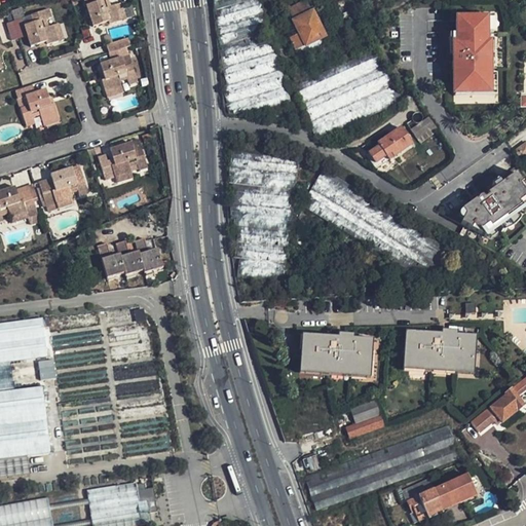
[(98,0),(99,2),(88,5),(96,27),(111,22),(112,25),(123,22),(118,5),(113,7),(110,0),(98,0)]
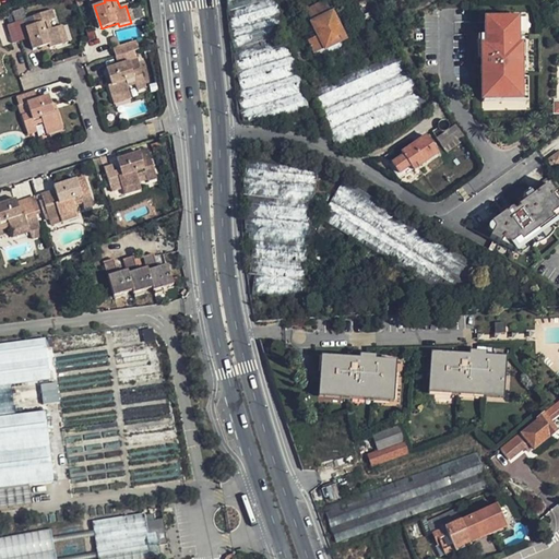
[(275,0),(268,0),(230,12),(235,49),(286,33),(275,0)]
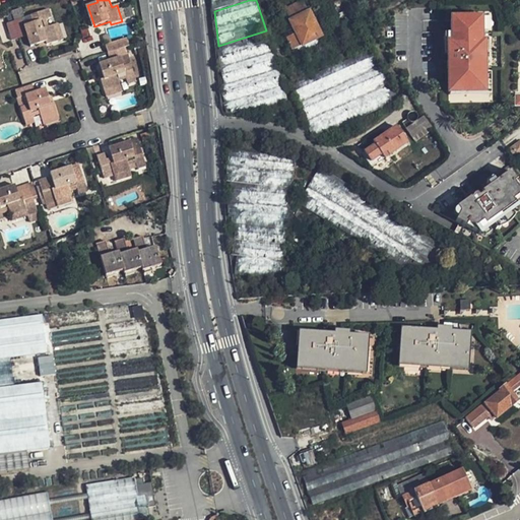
[(302,46),(321,37),(314,22),(313,19),(309,11),(309,12),(304,3),(286,11),(290,20),(289,20),(296,33),(286,37),(293,50),(302,46)]
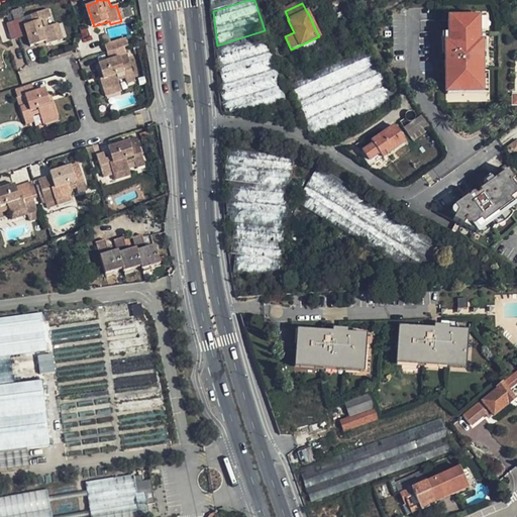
[(126,19),(120,4),(116,5),(121,21),(126,19)]
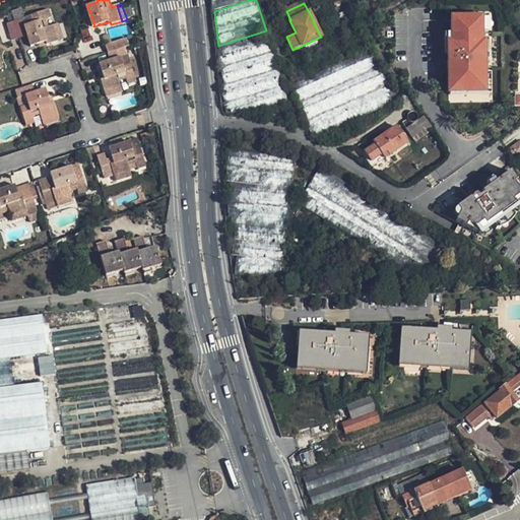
[(45,10),(33,14),(35,21),(24,24),(22,17),(25,16),(22,7),(12,10),(15,19),(7,22),(13,41),(28,37),(31,46),(47,42),(48,45),(60,41),(54,24),(50,26),(47,19),(45,10)]
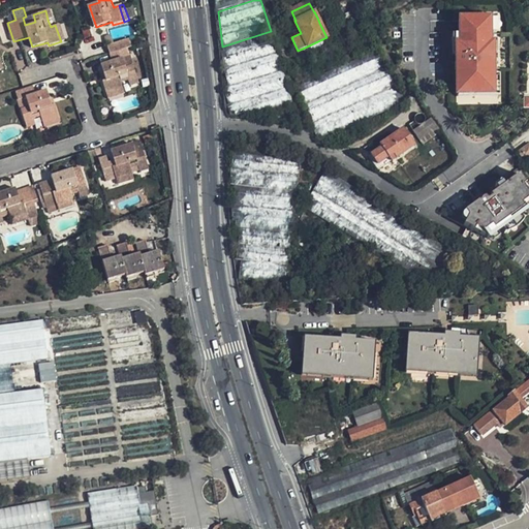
[(26,17),(23,18),(25,25),(35,22),(33,14),(26,17)]
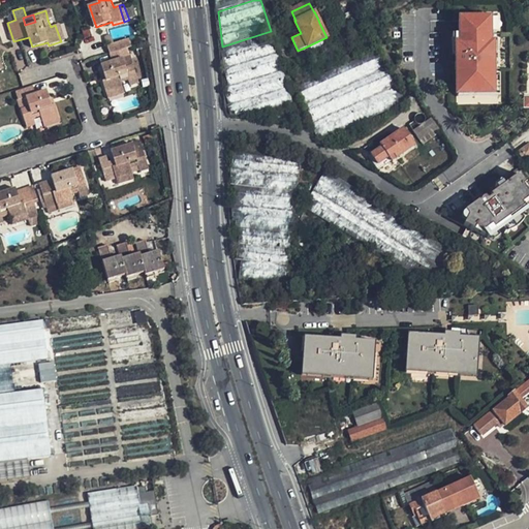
[(485,17),(485,20),(489,20),(489,34),(495,34),(495,17),(485,17)]
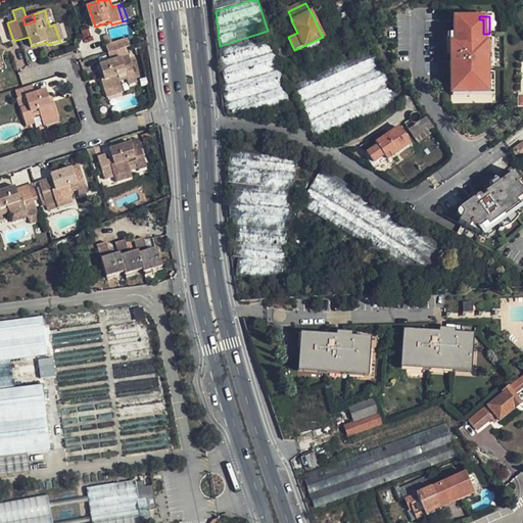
[(483,34),(483,19),(479,19),(453,20),(453,35),(453,43),(450,43),(450,55),(450,89),(462,89),(462,92),(474,92),(474,89),(486,89),(485,75),(485,61),(485,54),(483,54),(483,41),(483,34)]
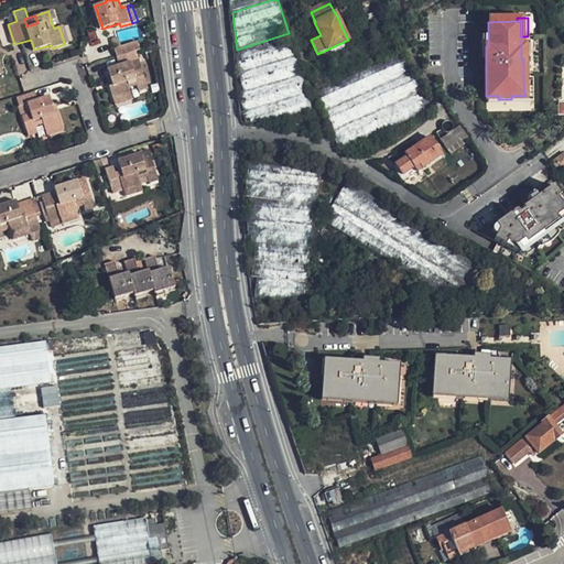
[(69,43),(64,25),(58,26),(65,44),(69,43)]
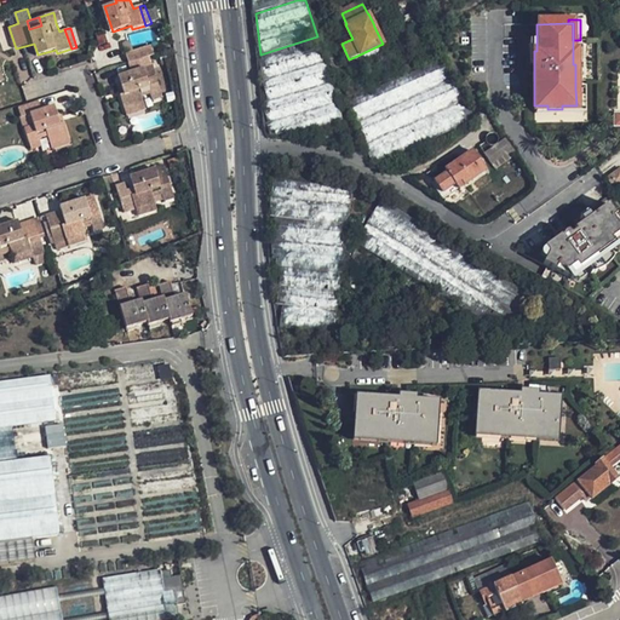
[(149,53),(147,47),(133,52),(132,46),(131,41),(122,44),(125,51),(128,61),(149,53)]
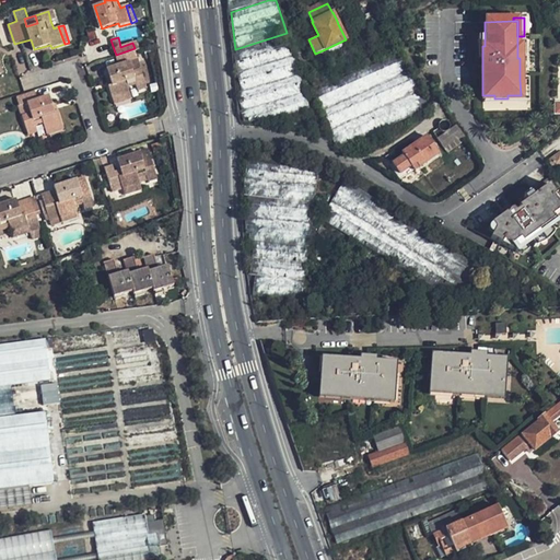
[(252,126),(310,108),(305,95),(289,37),(235,55),(244,125),(252,126)]
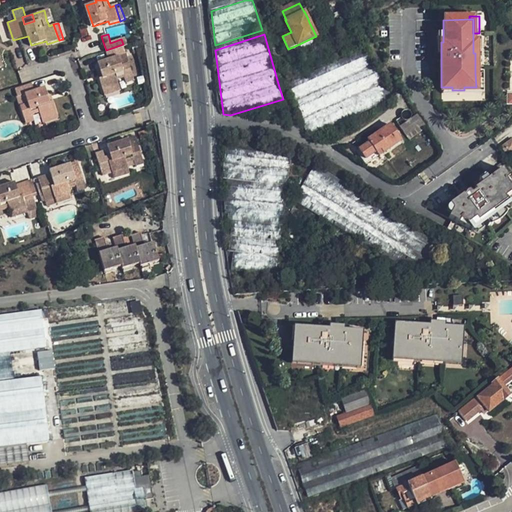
[(108,58),(98,61),(103,76),(100,77),(104,88),(119,84),(117,78),(124,76),(132,73),(128,61),(121,63),(118,54),(125,52),(123,44),(106,50),(108,58)]
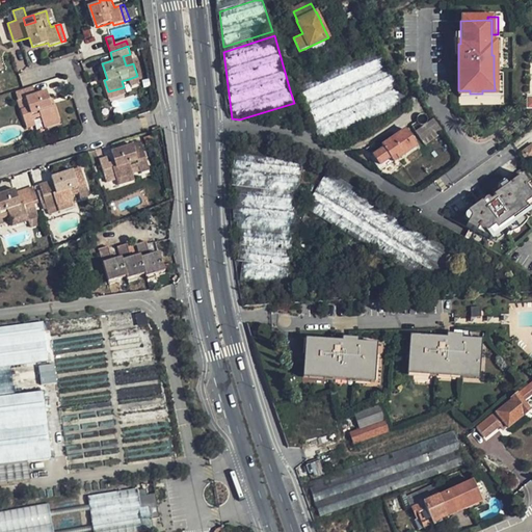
[(378,51),(299,86),(314,123),(312,124),(319,141),(406,103),(399,85),(397,86),(389,68),(386,69),(378,51)]
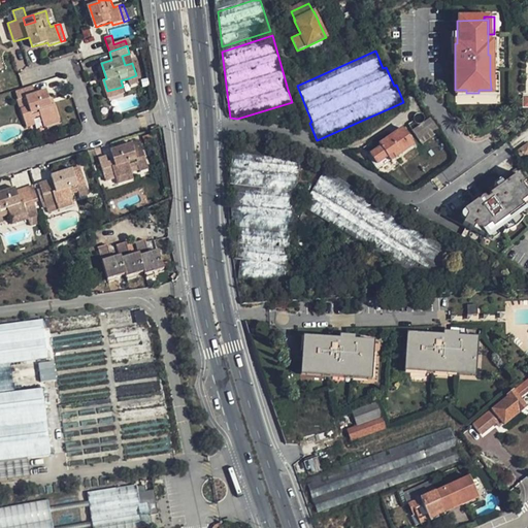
[(129,54),(122,56),(125,65),(132,63),(129,54)]
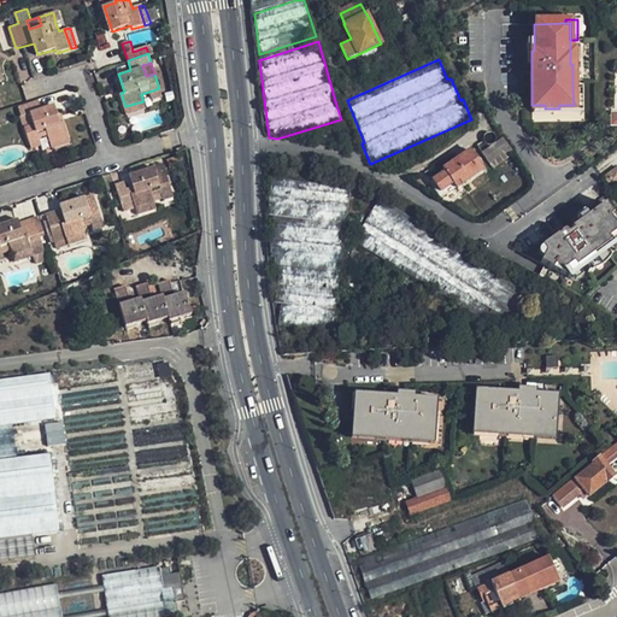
[(152,98),(162,95),(159,88),(150,92),(152,98)]
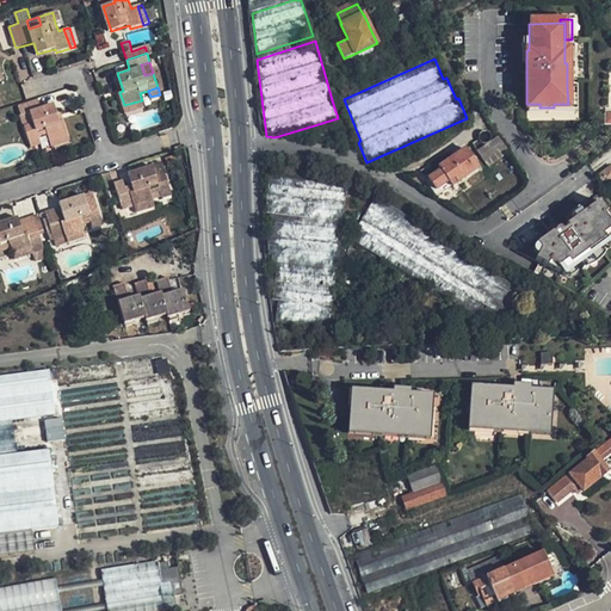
[(575,87),(567,87),(568,104),(554,104),(554,107),(539,107),(539,104),(526,104),(526,111),(575,111),(575,87)]
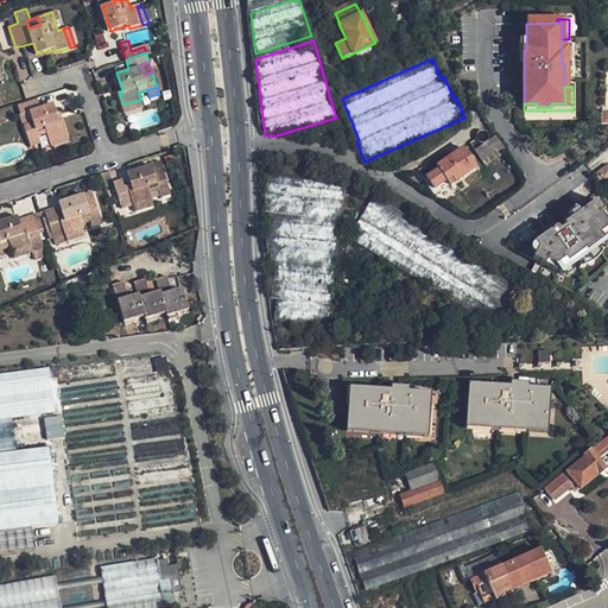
[(61,119),(55,102),(45,106),(43,97),(23,105),(25,112),(21,113),(26,124),(30,138),(40,134),(48,132),(50,138),(69,132),(64,118),(61,119)]
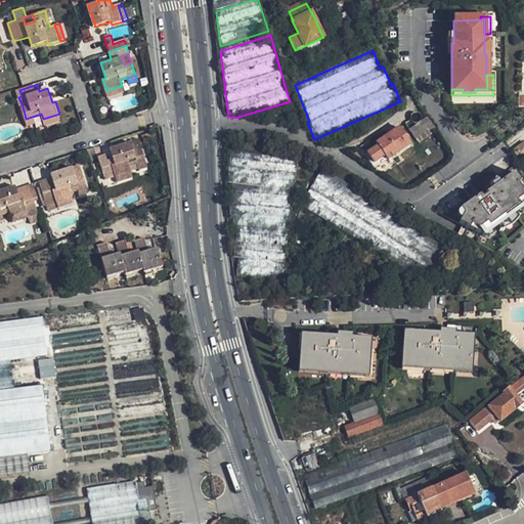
[(122,86),(106,90),(107,95),(123,91),(122,86)]
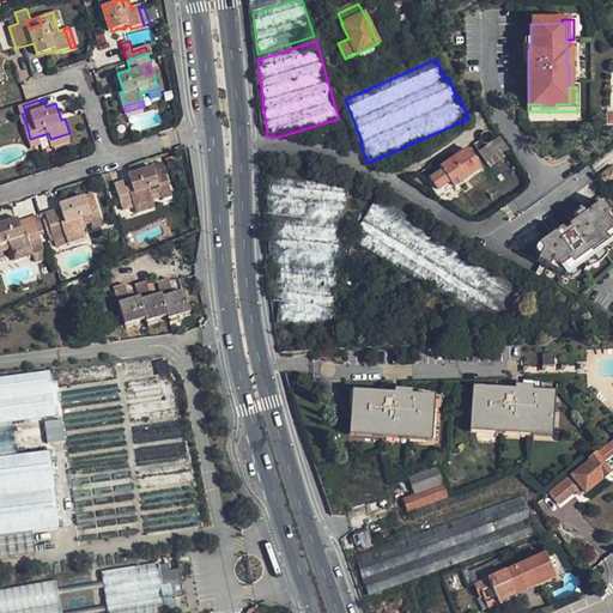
[(52,145),(71,139),(70,133),(50,139),(52,145)]
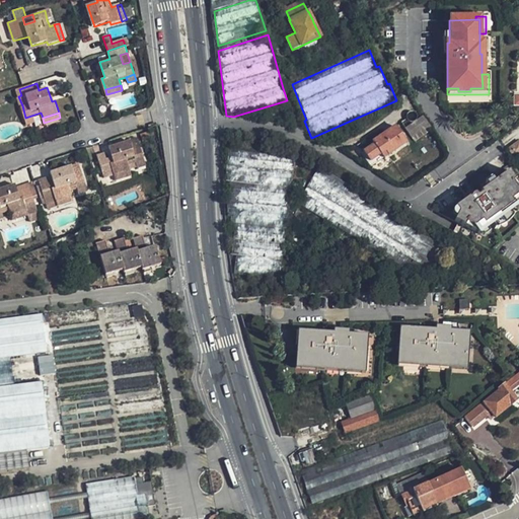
[(404,128),(411,137),(429,125),(422,116),(404,128)]
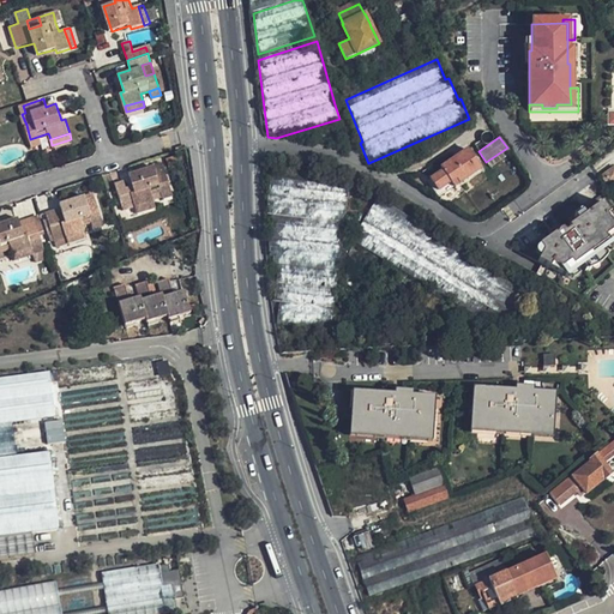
[(470,150),(443,167),(445,172),(432,179),(440,192),(452,184),(458,180),(462,184),(483,169),(470,150)]
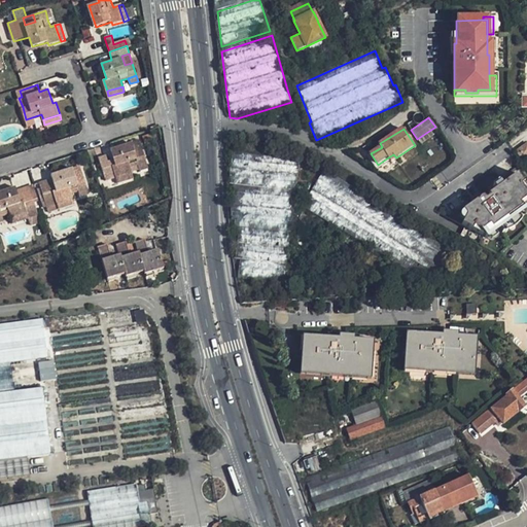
[(143,147),(140,139),(133,141),(136,149),(143,147)]
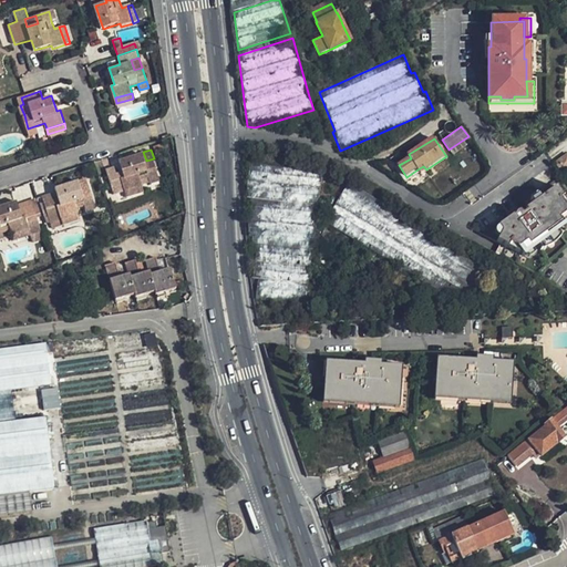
[(143,152),(120,161),(123,169),(126,176),(122,178),(120,171),(116,172),(114,166),(106,169),(114,194),(126,189),(143,184),(141,178),(148,175),(158,173),(154,158),(146,161),(143,152)]
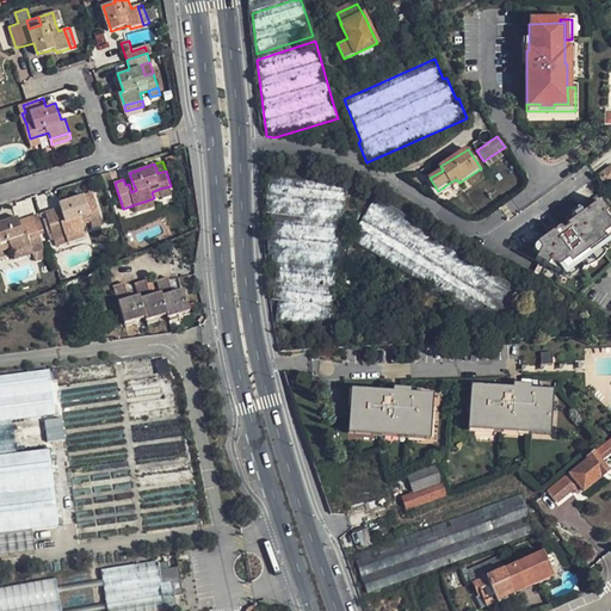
[(605,185),(610,180),(610,168),(610,167),(598,176),(605,185)]
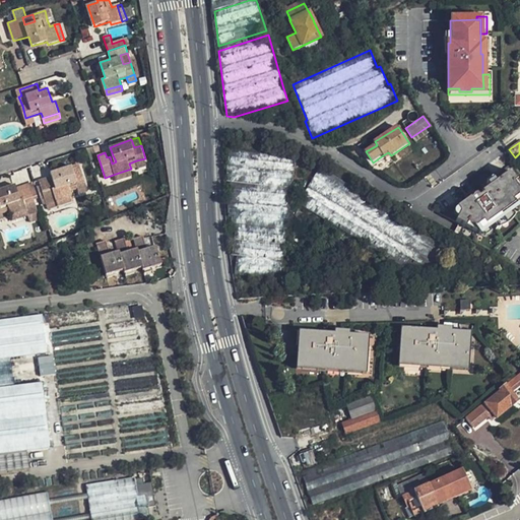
[(291,187),(296,156),(225,149),(226,180),(291,187)]
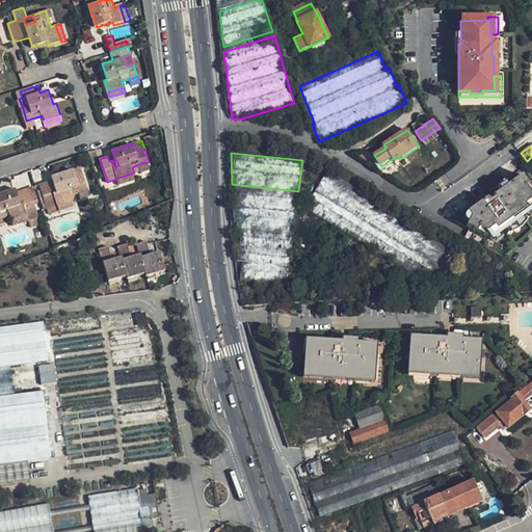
[(149,162),(139,164),(141,170),(151,167),(149,162)]
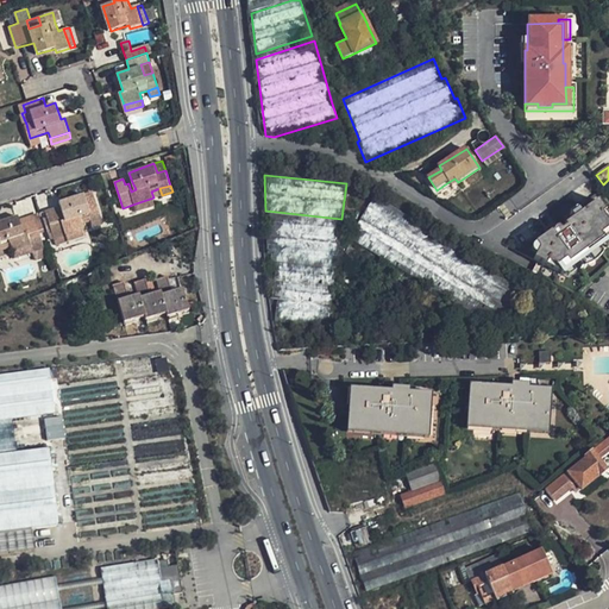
[(98,201),(94,190),(85,193),(88,203),(98,201)]
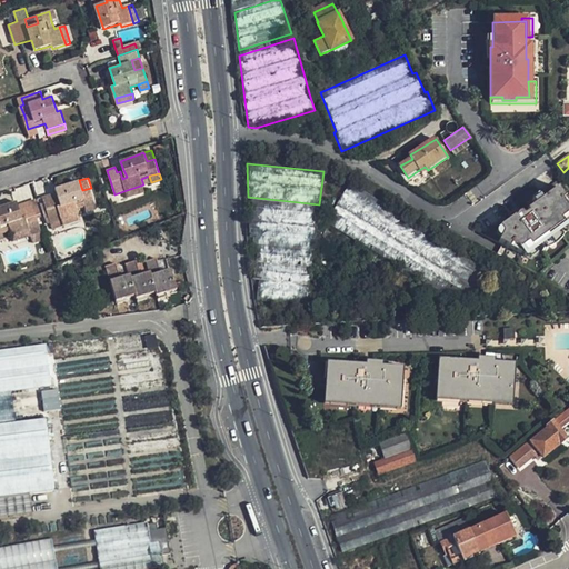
[(79,180),(57,188),(62,202),(58,205),(53,195),(43,198),(51,221),(61,218),(80,212),(78,207),(86,203),(96,200),(91,188),(82,190),(79,180)]
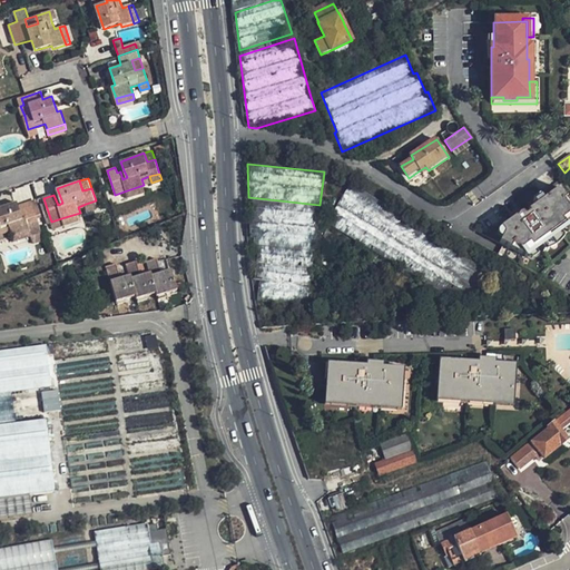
[(490,265),(350,183),(335,207),(477,291),(490,265)]
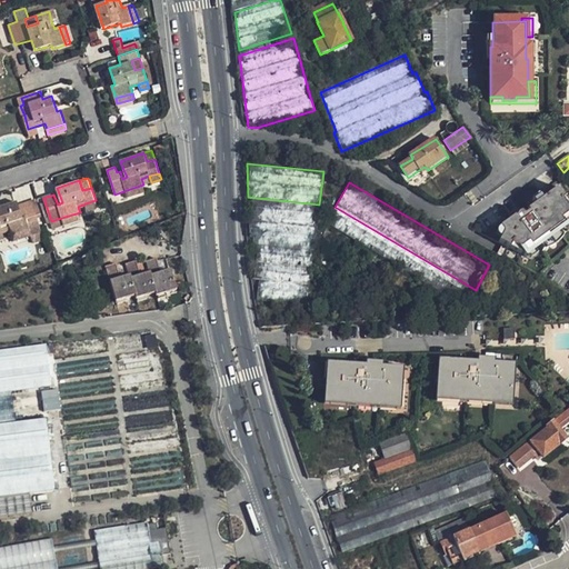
[(128,196),(145,190),(143,185),(127,190),(128,196)]
